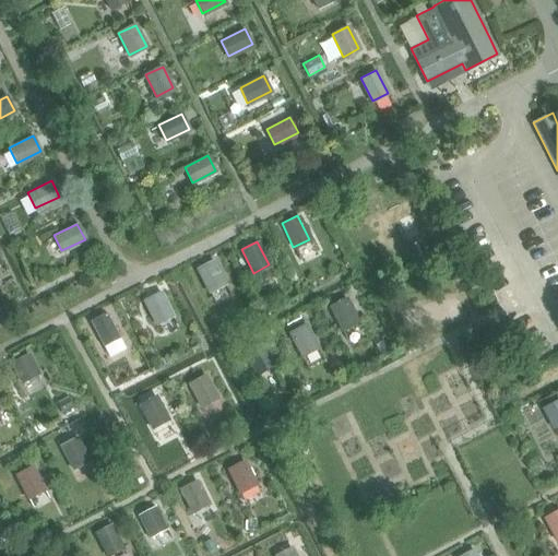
[(212,259),(197,268),(209,290),(224,282),(212,259)]
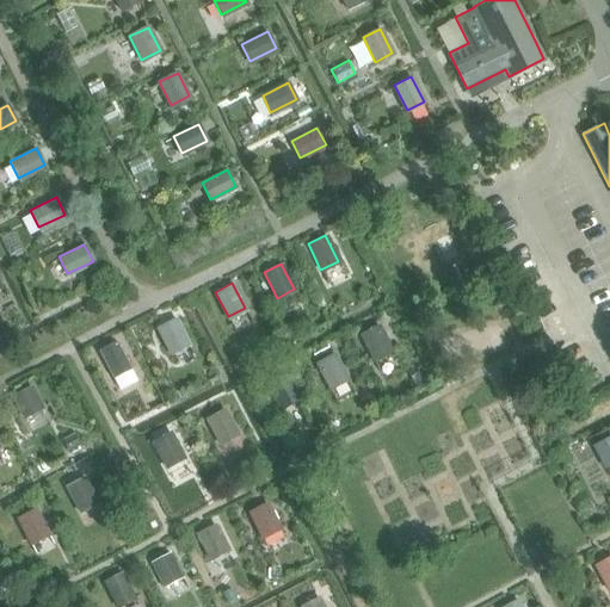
[(174,317),(156,327),(170,352),(188,344),(174,317)]
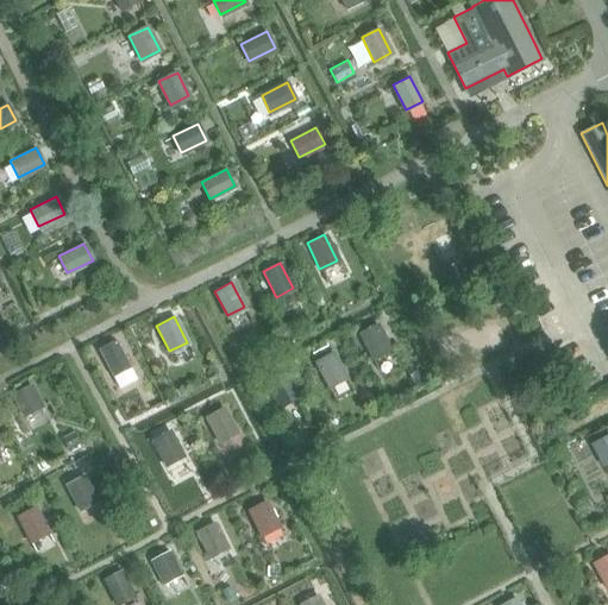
[(376,325),(359,333),(373,358),(389,350),(376,325)]
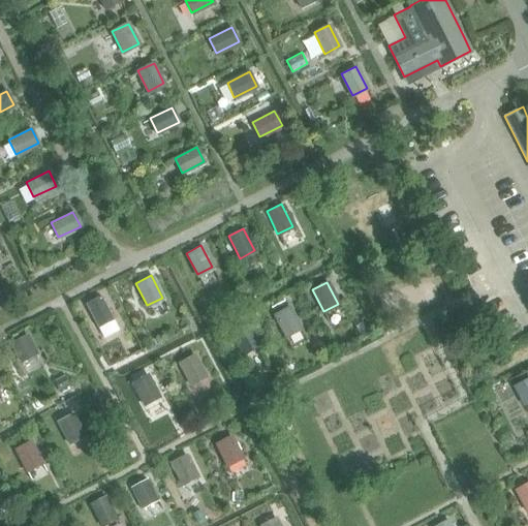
[(102,300),(87,307),(96,326),(111,318),(102,300)]
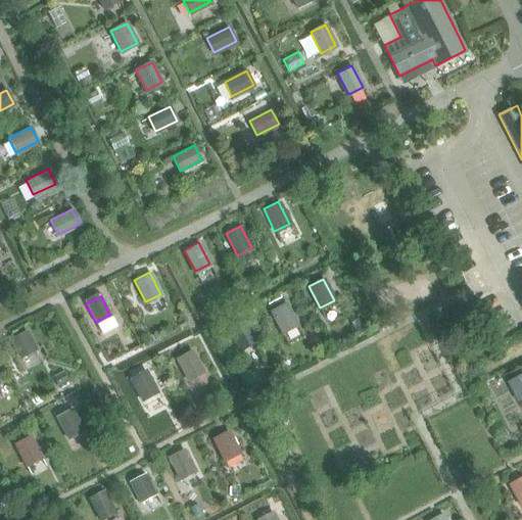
[(284,303),(271,311),(281,332),(296,325),(284,303)]
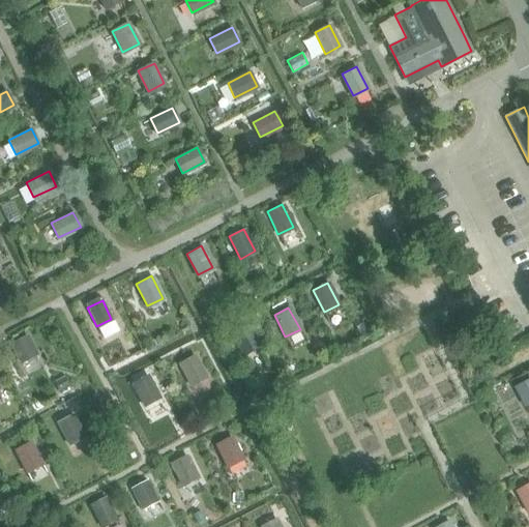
[(246,324),(232,331),(243,353),(258,346),(246,324)]
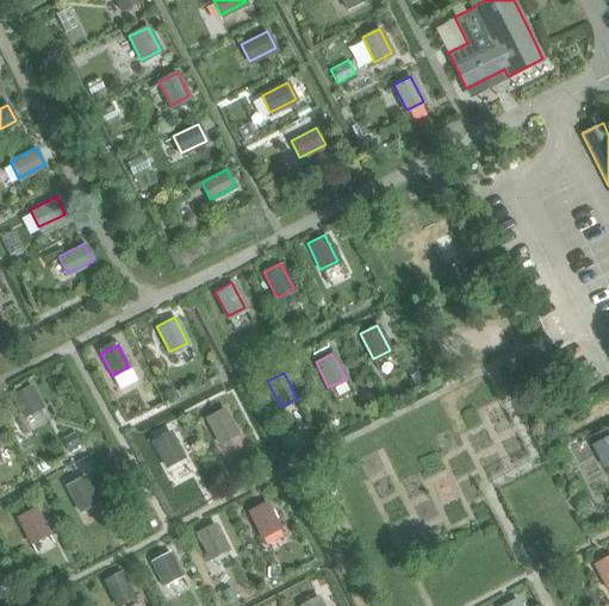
[(31,388),(14,397),(25,418),(42,410),(31,388)]
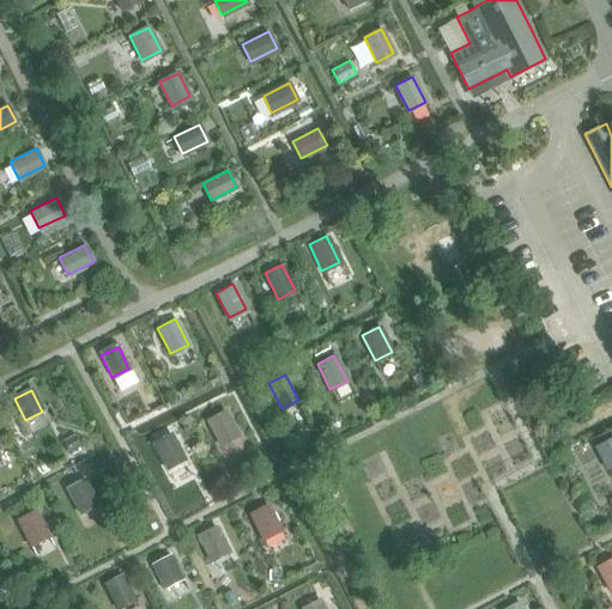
[(224,410),(207,419),(220,444),(237,434),(224,410)]
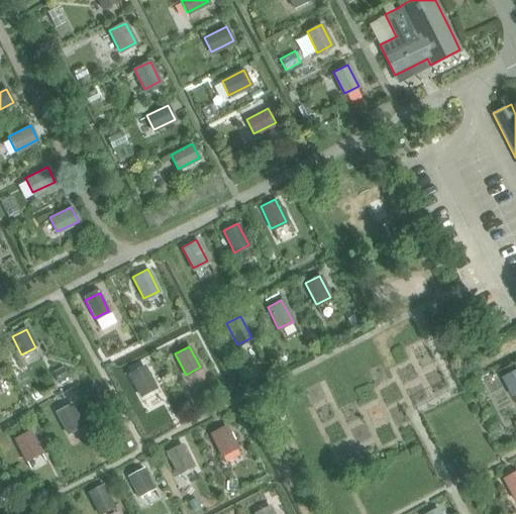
[(143,366),(128,374),(140,394),(155,387),(143,366)]
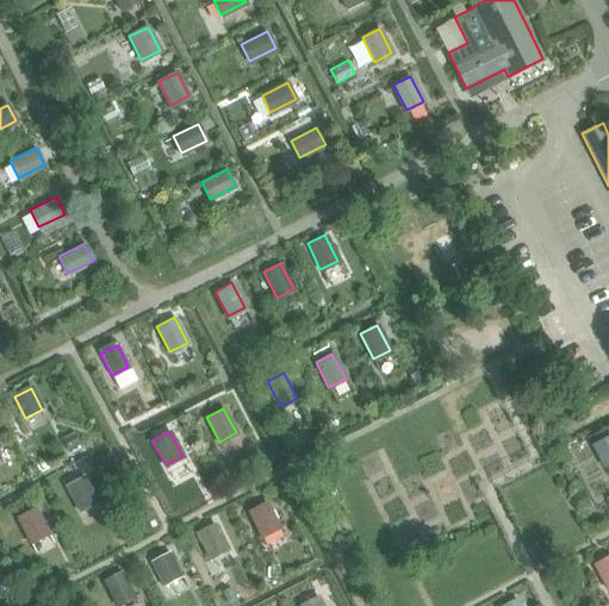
[(608,436),(595,443),(604,463),(608,461),(608,436)]
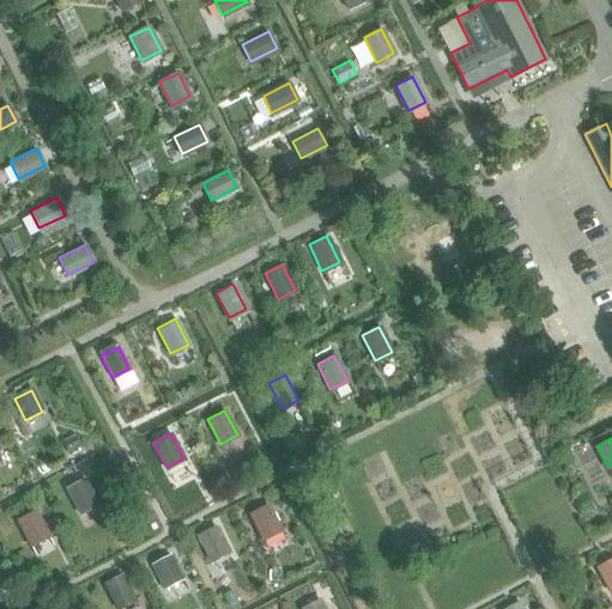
[(84,479),(67,487),(80,512),(97,504),(84,479)]
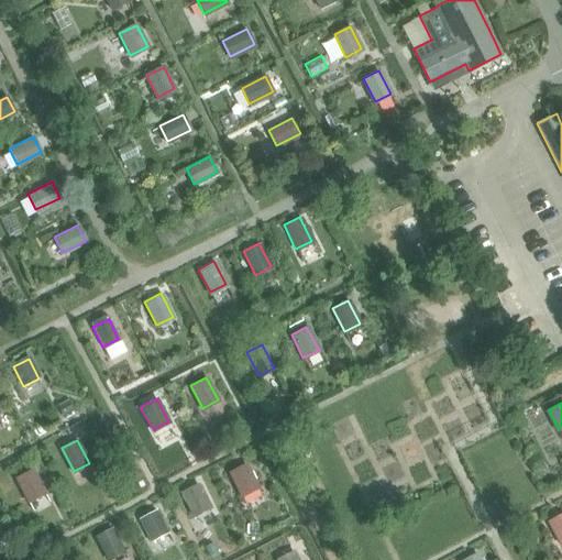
[(245,463),(229,471),(242,494),(256,486),(245,463)]
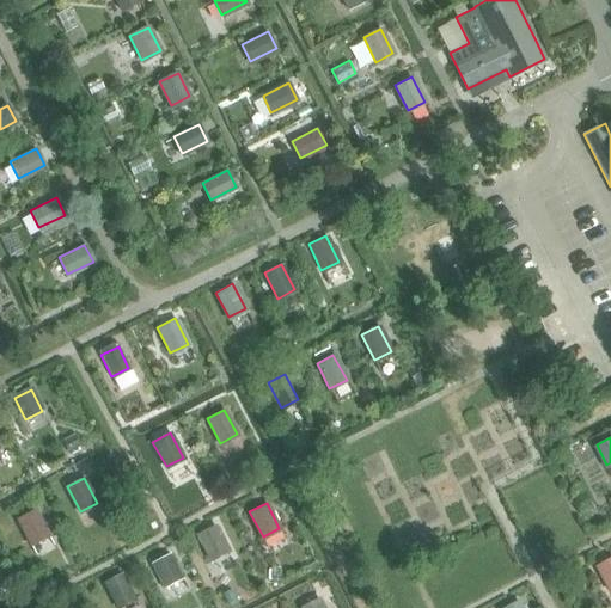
[(35,509),(18,519),(31,544),(48,535),(35,509)]
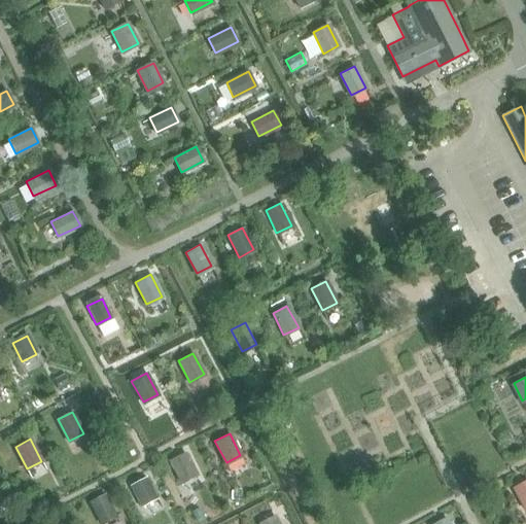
[(184,452),(170,460),(181,481),(196,474),(184,452)]
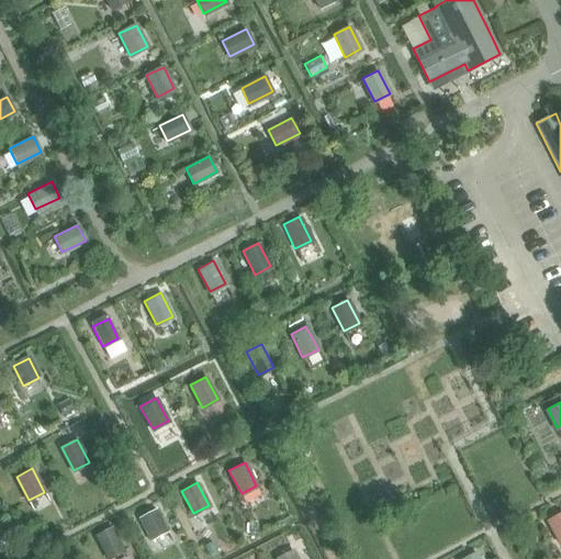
[(156,509),(138,517),(150,538),(167,529),(156,509)]
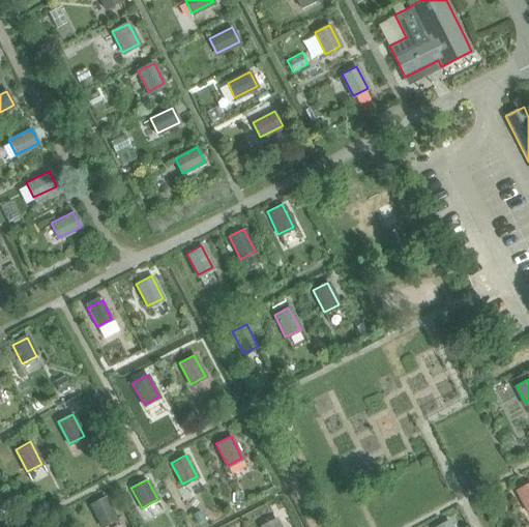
[(528,481),(517,489),(528,510),(528,509),(528,481)]
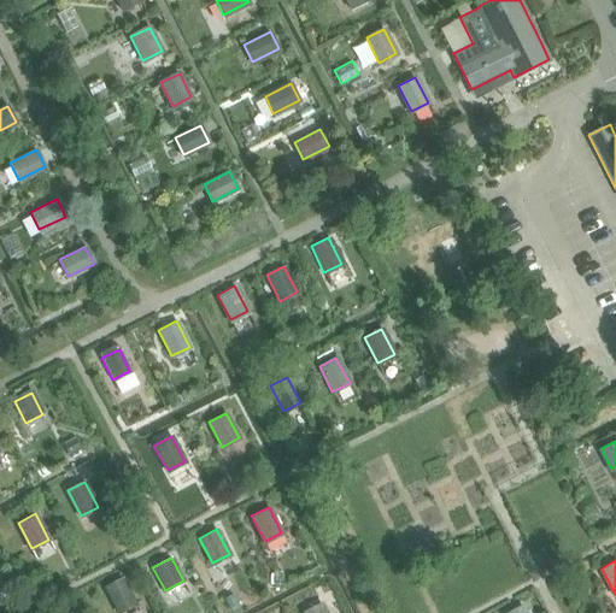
[(122,578),(106,587),(118,612),(135,602),(122,578)]
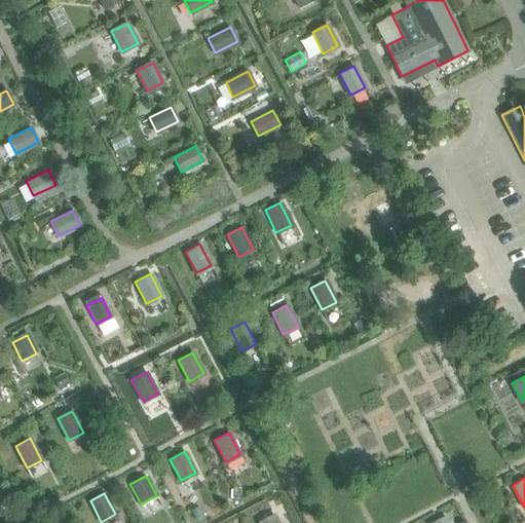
[(277,522),(273,514),(259,521),(259,522),(277,522)]
